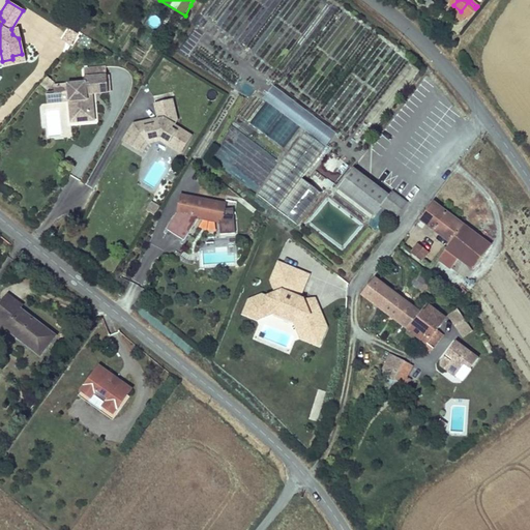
[(468,2),(461,11),(468,18),(475,8),(468,2)]
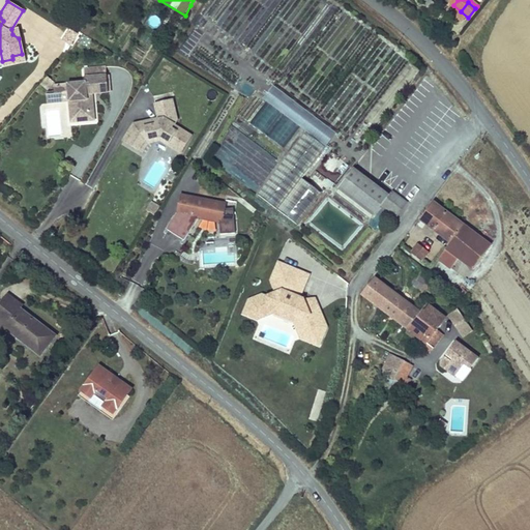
[(78,34),(69,29),(61,40),(70,46),(78,34)]
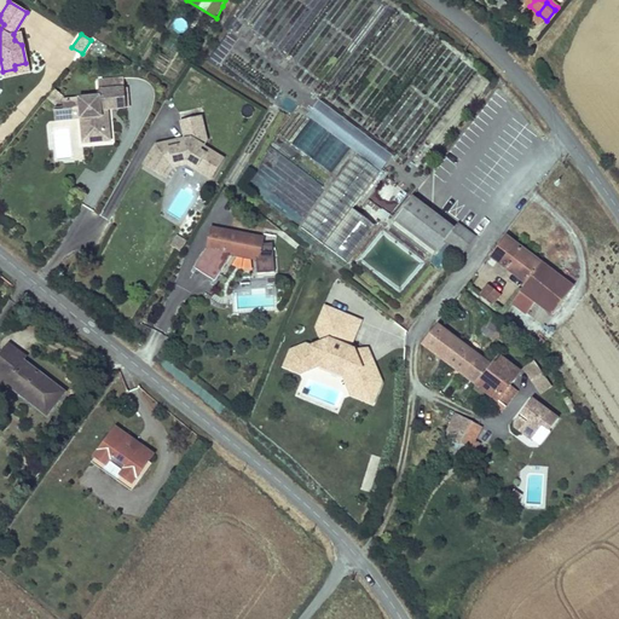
[(25,63),(15,65),(15,69),(3,71),(4,76),(28,71),(25,63)]
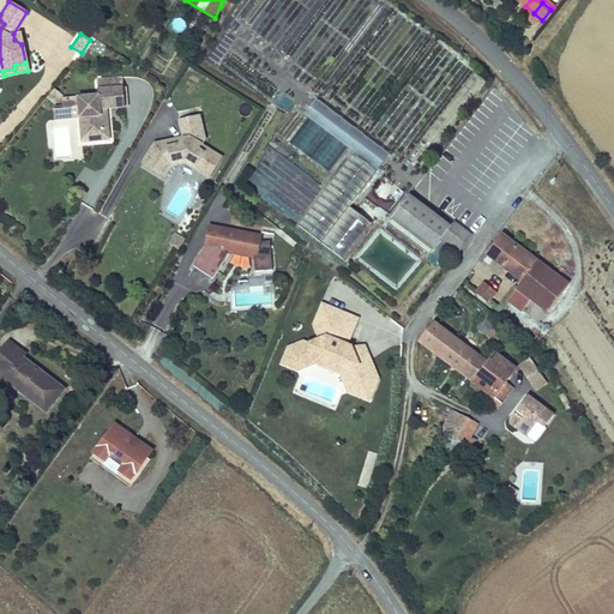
[(97,79),(98,90),(124,88),(122,77),(97,79)]
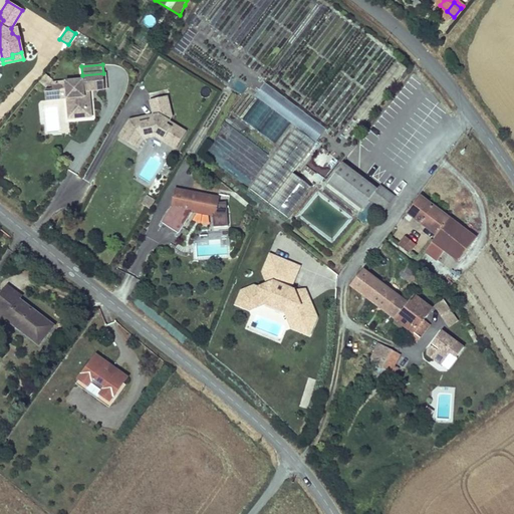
[(64,81),(66,99),(72,98),(74,119),(92,117),(91,107),(87,107),(85,92),(89,92),(104,90),(103,73),(82,75),(82,80),(64,81)]
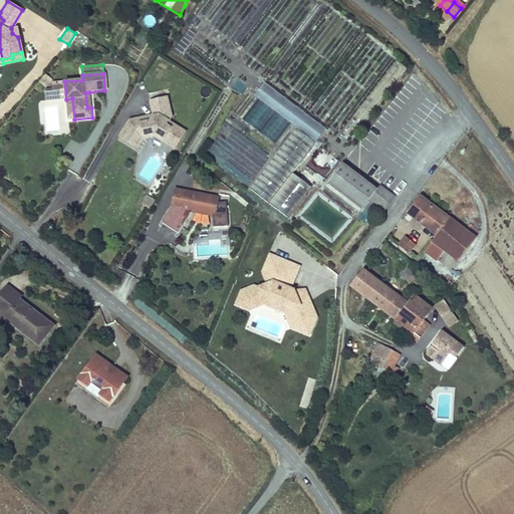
[(46,74),(39,82),(46,88),(52,80),(46,74)]
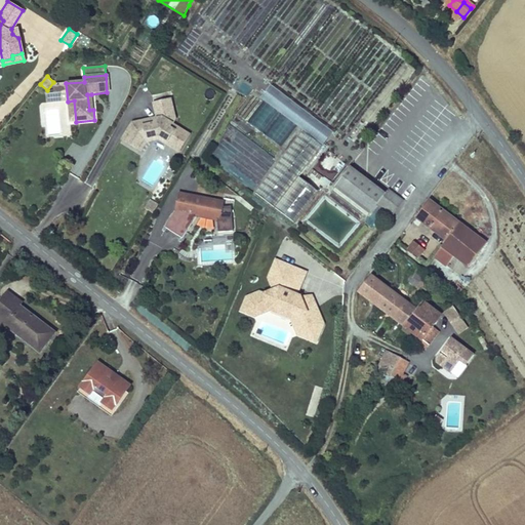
[(68,102),(66,83),(53,84),(53,90),(45,91),(46,104),(68,102)]
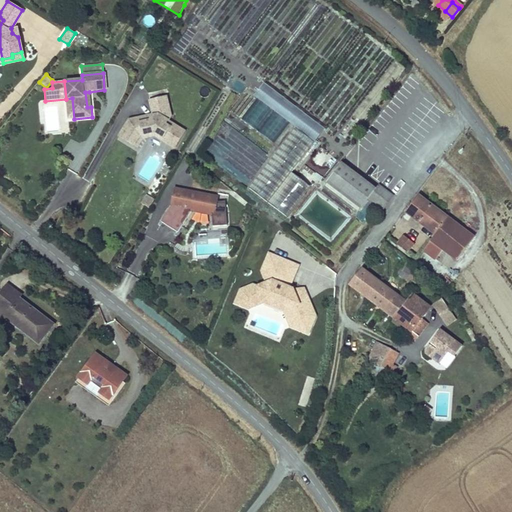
[(119,136),(136,147),(141,139),(143,136),(155,133),(163,138),(162,140),(174,148),(183,135),(166,124),(168,121),(170,118),(173,113),(168,93),(152,97),(155,111),(152,117),(142,119),(141,115),(131,117),(119,136)]
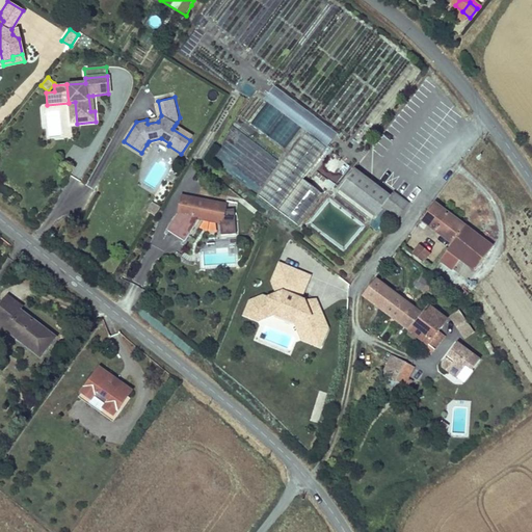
[(161,115),(147,120),(148,124),(158,122),(161,115)]
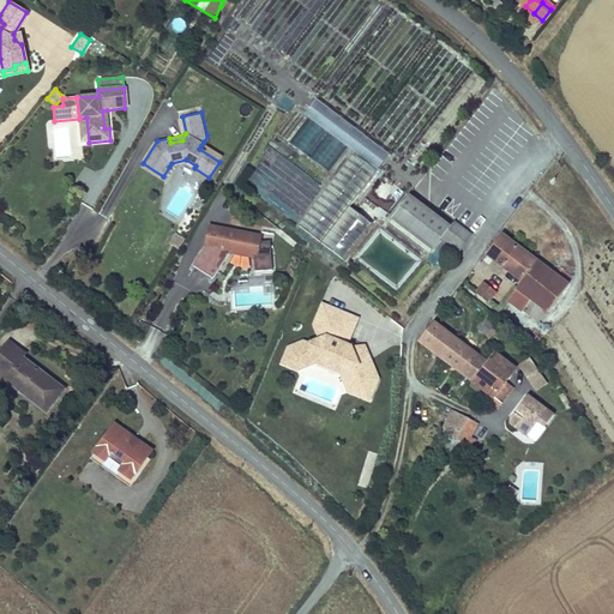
[(222,158),(202,145),(199,149),(220,162),(222,158)]
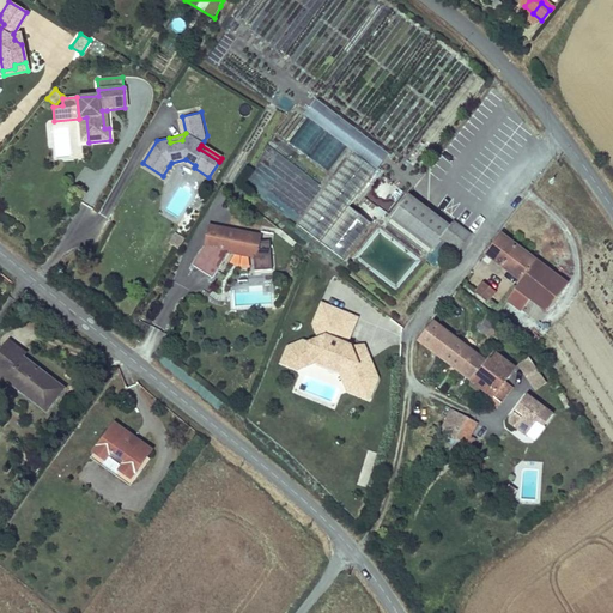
[(371,224),(349,206),(376,171),(353,153),(298,225),(344,260),(371,224)]
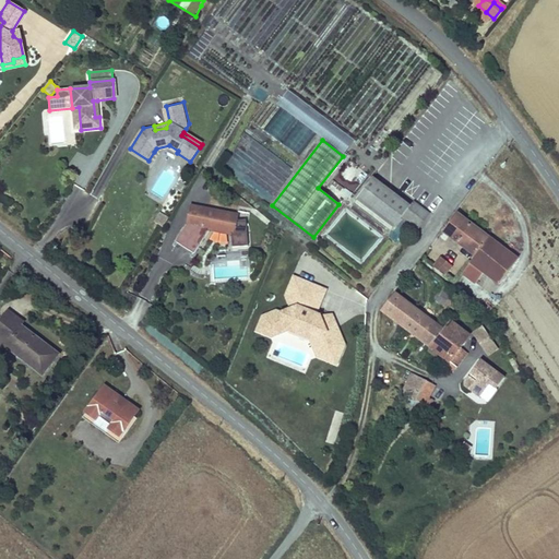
[(409,206),(372,178),(357,199),(395,228),(403,216),(411,222),(419,207),(413,203),(409,206)]
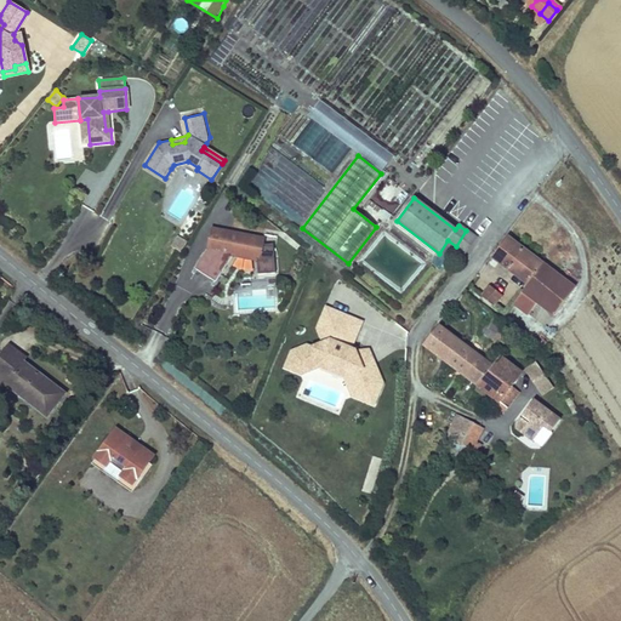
[(275,273),(273,244),(262,244),(263,239),(212,229),(209,248),(195,269),(216,281),(220,274),(233,254),(257,258),(258,274),(275,273)]
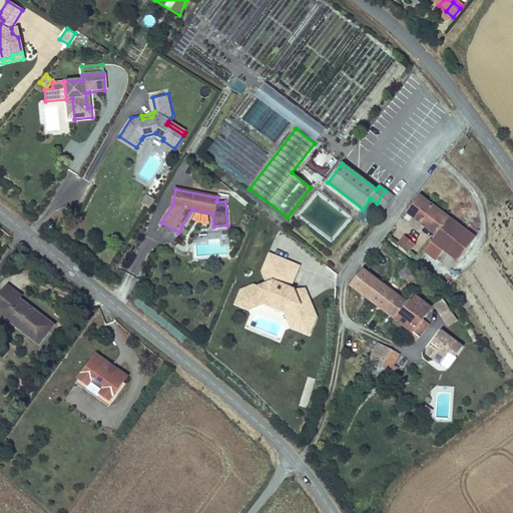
[(393,196),(385,190),(377,203),(385,209),(393,196)]
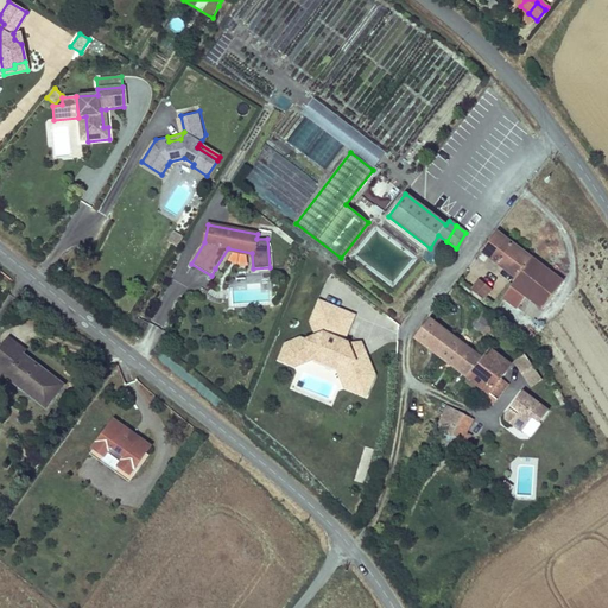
[(549,268),(496,230),(480,252),(515,279),(511,286),(525,297),(526,298),(549,268)]
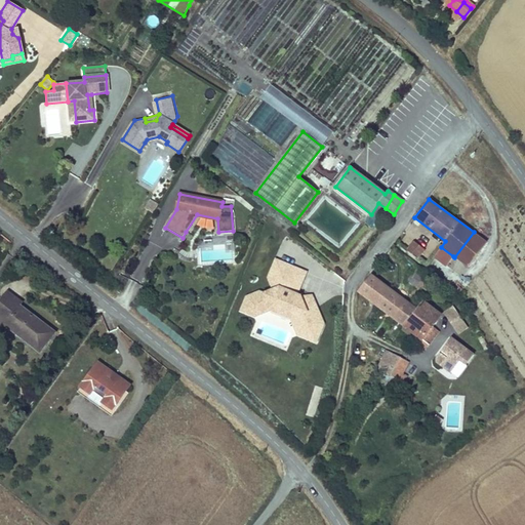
[(153,213),(158,204),(152,200),(146,209),(153,213)]
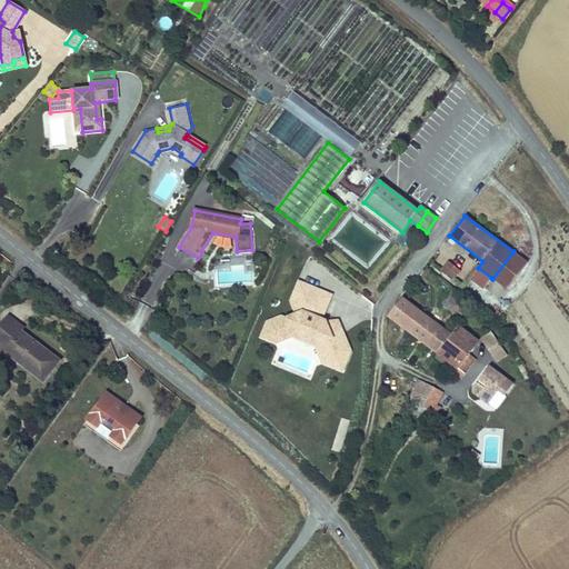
[(527,262),(513,251),(492,279),(507,289),(527,262)]
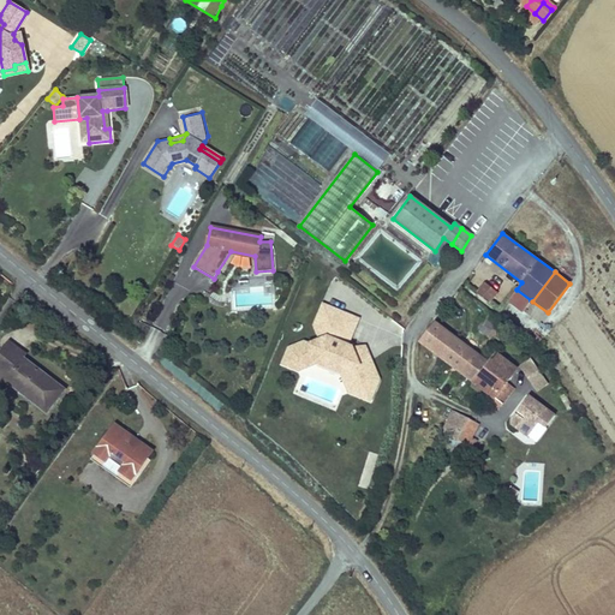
[(497,293),(485,284),(477,293),(491,305),(494,303),(491,300),(497,293)]
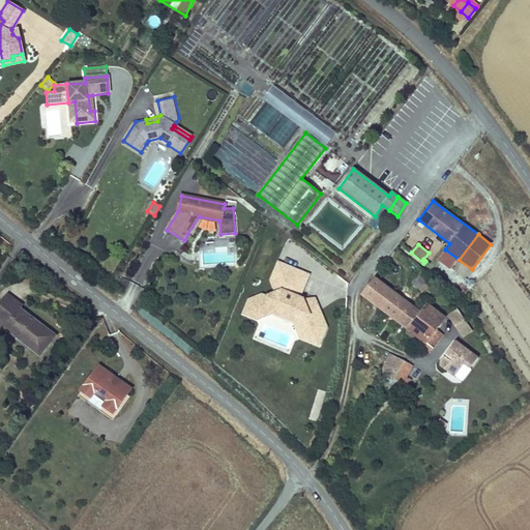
[(458,259),(445,249),(437,260),(450,270),(458,259)]
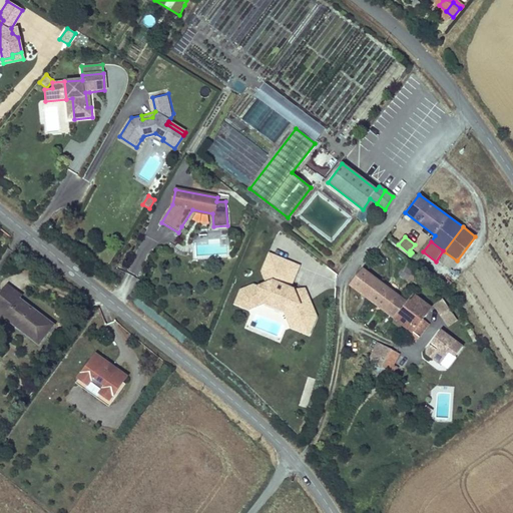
[(294,288),(292,287),(301,266),(269,252),(261,272),(265,282),(257,286),(253,284),(239,290),(233,305),(248,311),(265,305),(283,312),(290,329),(309,337),(317,317),(305,288),(294,289),(294,288)]
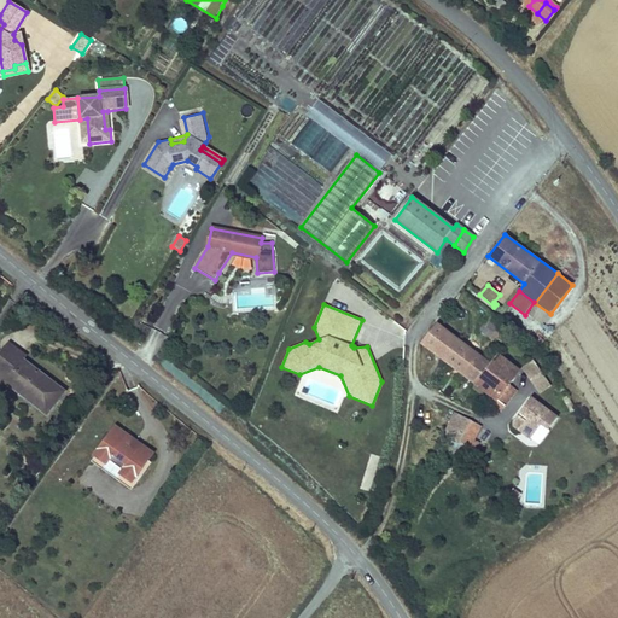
[(500,325),(490,316),(479,331),(491,340),(494,338),(491,336),(500,325)]
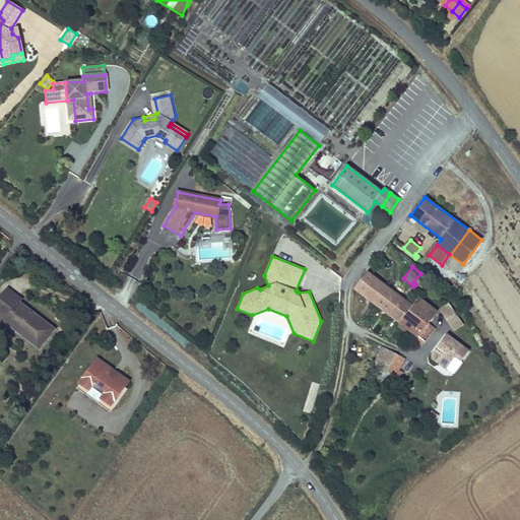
[(412,307),(368,272),(354,288),(400,323),(412,307)]
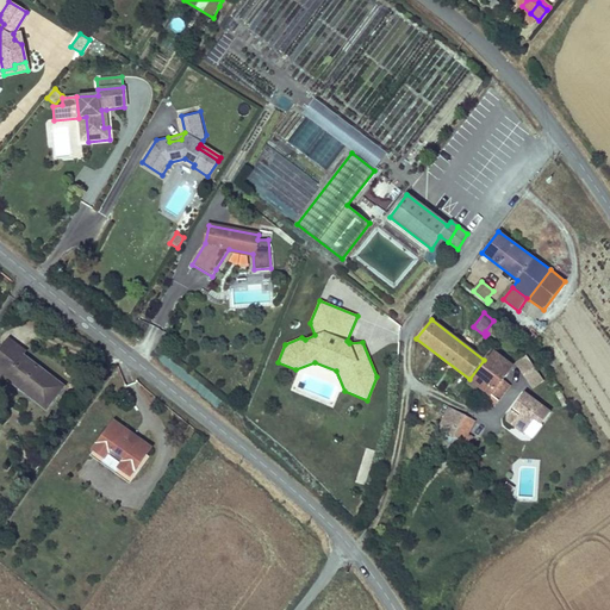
[(44,372),(5,342),(0,348),(0,377),(4,380),(5,377),(7,375),(27,391),(26,393),(47,409),(63,387),(44,372)]
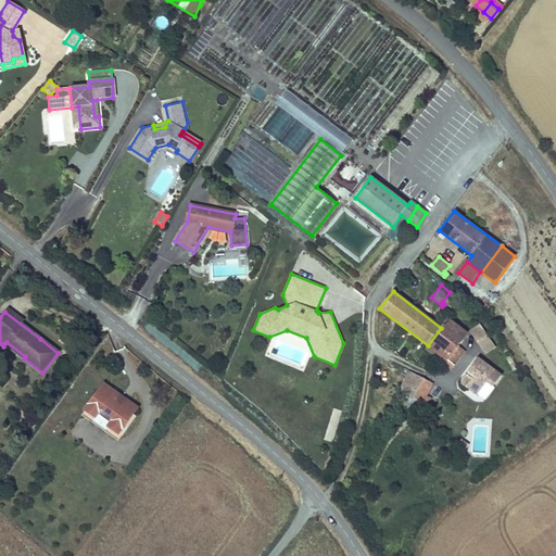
[(467,335),(447,319),(441,328),(428,345),(447,361),(454,366),(464,353),(457,348),(467,335)]
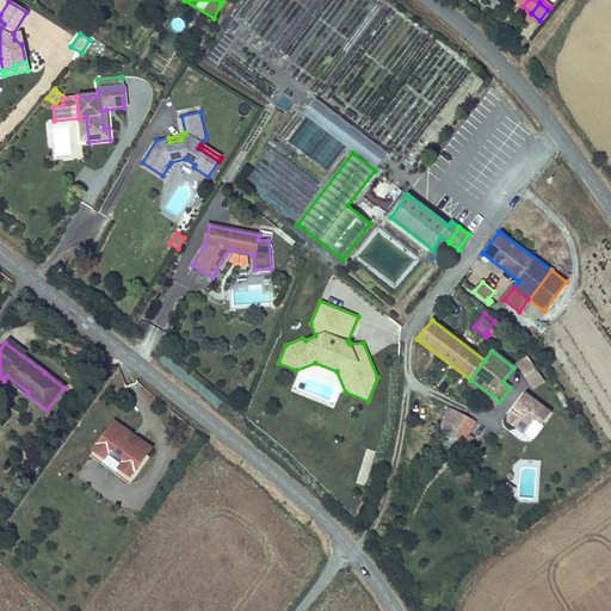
[(516,364),(534,390),(545,382),(528,356),(516,364)]
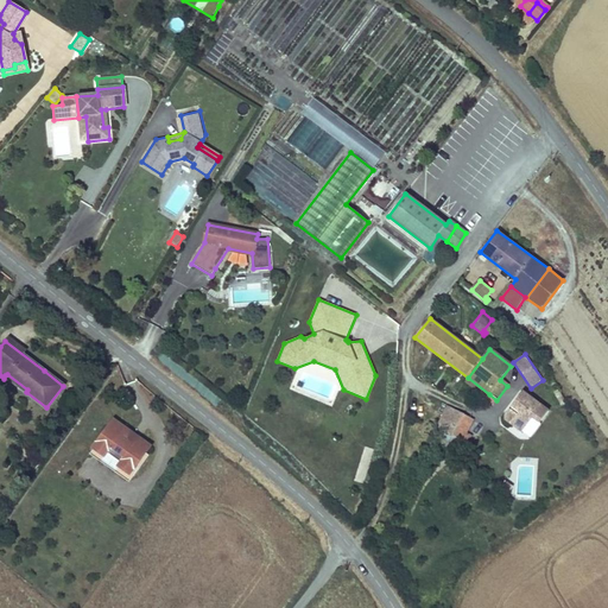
[(27,390),(7,374),(5,375),(26,392),(27,390)]
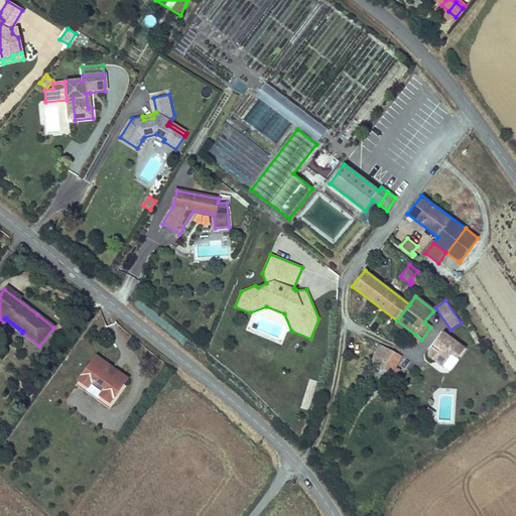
[(415,335),(397,320),(394,324),(410,337),(408,338),(417,345),(421,340),(415,335)]
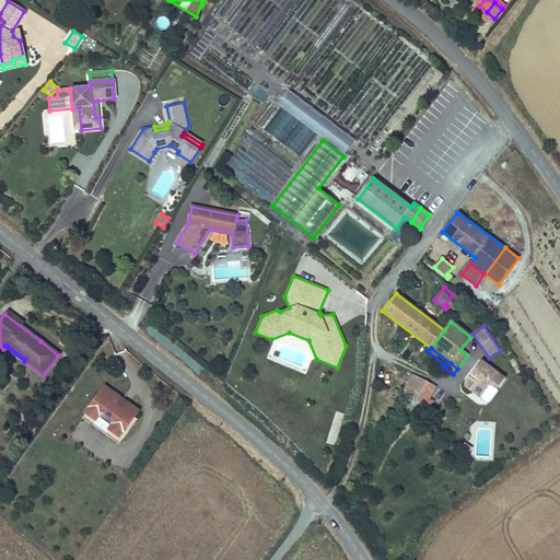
[(505,378),(481,361),(466,382),(466,386),(481,398),(491,385),(498,389),(505,378)]
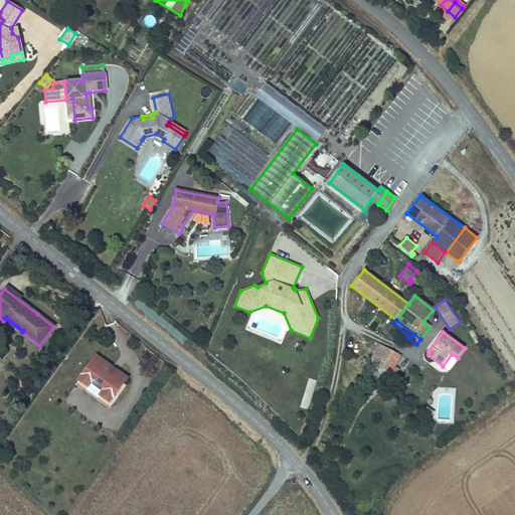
[(393,351),(380,344),(370,363),(371,363),(374,364),(384,368),(393,351)]
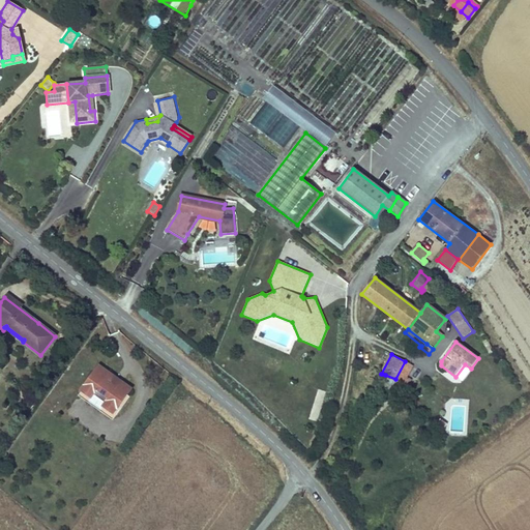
[(419,369),(405,361),(395,379),(385,375),(381,384),(398,392),(407,378),(412,382),(419,369)]
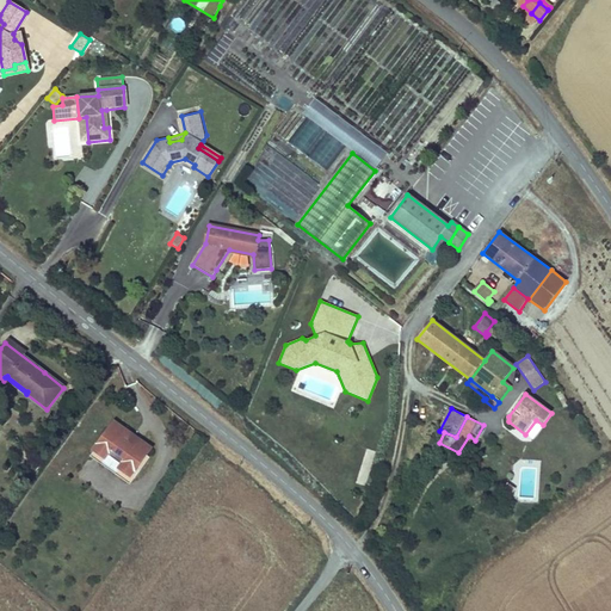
[(139,443),(131,438),(133,436),(115,423),(93,451),(130,477),(152,449),(140,440),(139,443)]
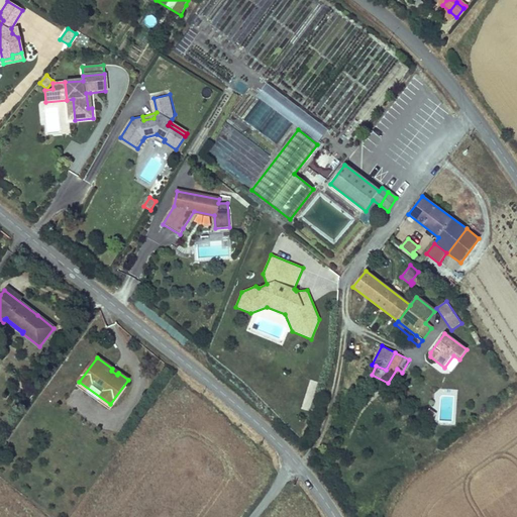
[(110,404),(79,382),(76,386),(107,409),(110,404)]
